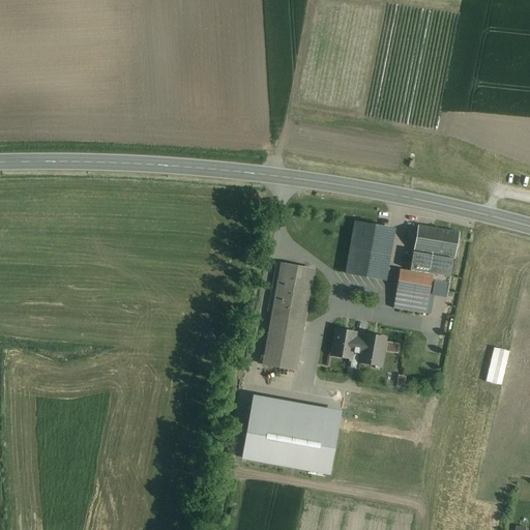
[(355,222),(346,273),(378,278),(386,228),(355,222)]
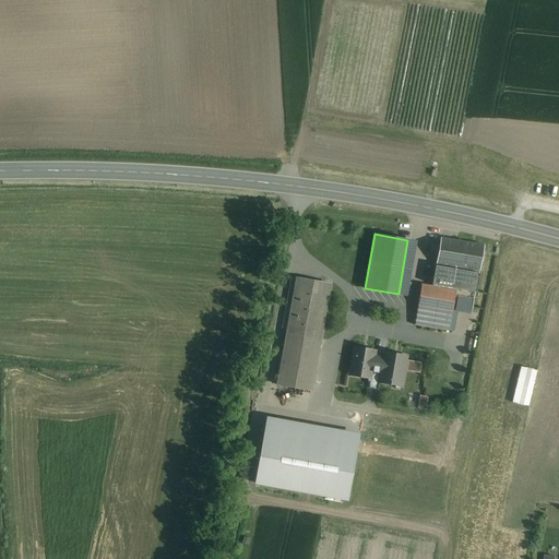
[(484,246),(441,238),(437,263),(462,269),(479,271),(484,246)]
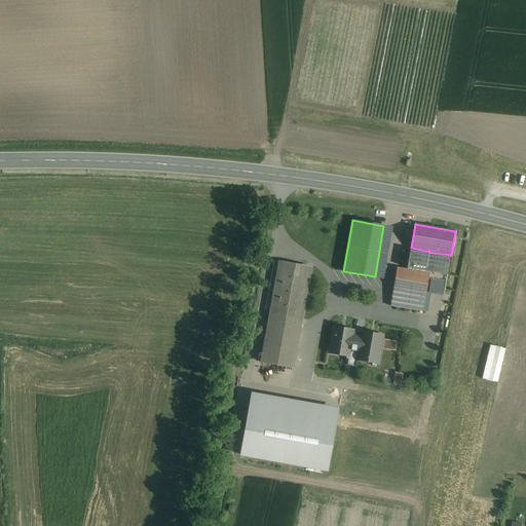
[(451,255),(435,253),(433,262),(449,265),(451,255)]
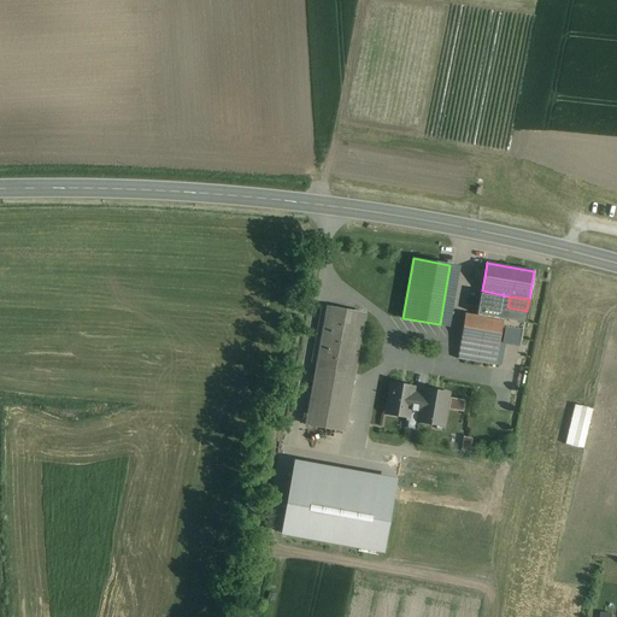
[(364,315),(327,307),(306,425),(344,432),(364,315)]
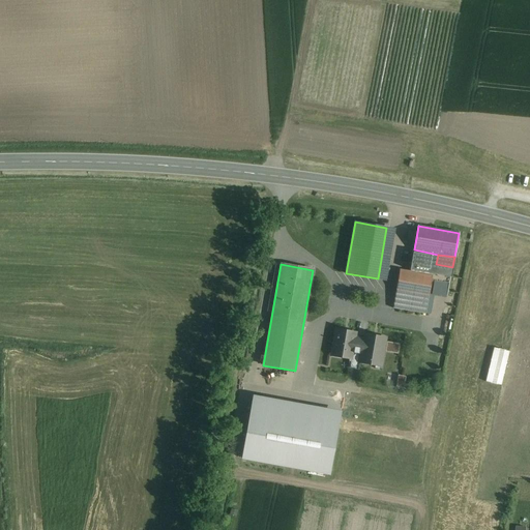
[(435,277),(400,270),(395,291),(429,297),(431,297),(435,277)]
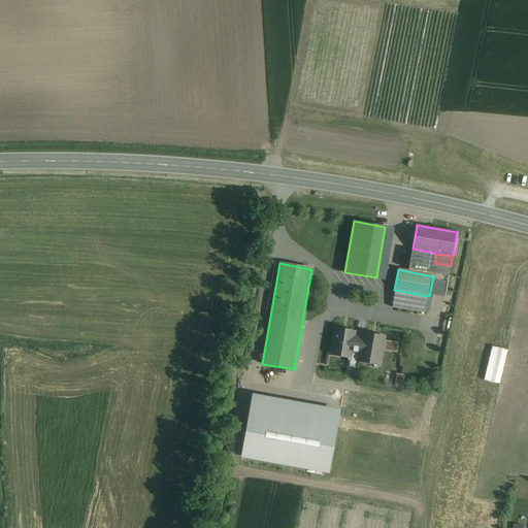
[(427,296),(394,290),(391,307),(424,314),(427,296)]
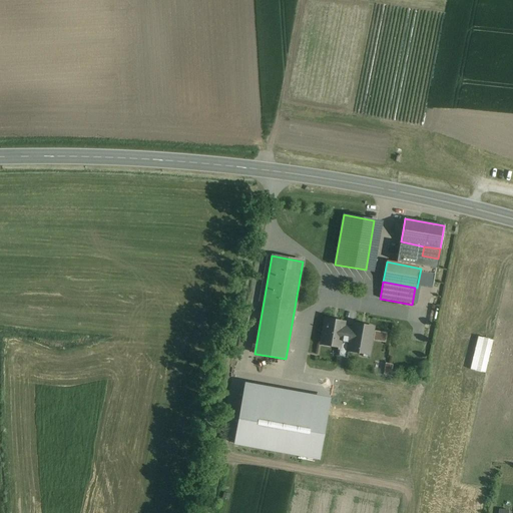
[(345,323),(325,319),(322,339),(330,340),(329,346),(341,348),(342,342),(350,343),(352,329),(344,327),(345,323)]
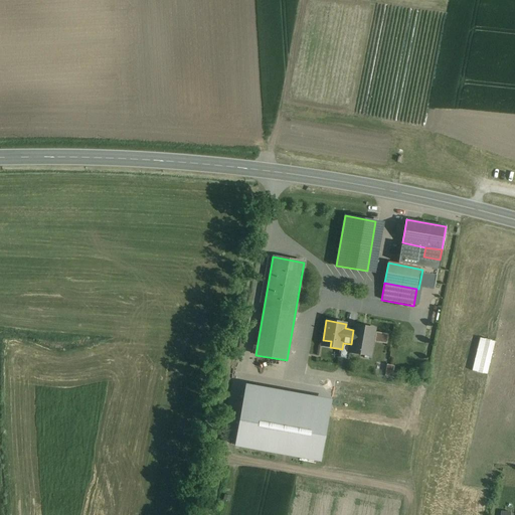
[(354,325),(353,330),(351,344),(349,352),(361,354),(361,351),(370,353),(375,329),(354,325)]
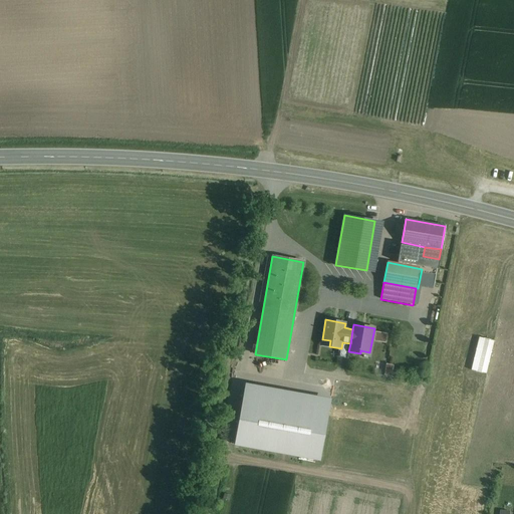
[(384,375),(393,375),(394,364),(386,363),(384,375)]
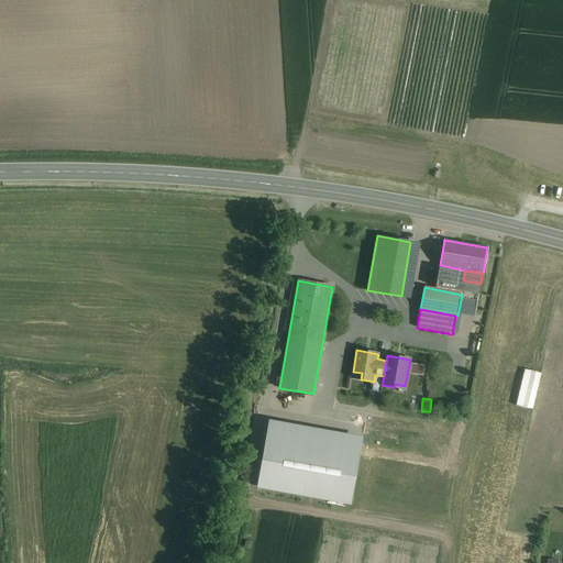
[(262,419),(250,488),(346,505),(359,435),(262,419)]
